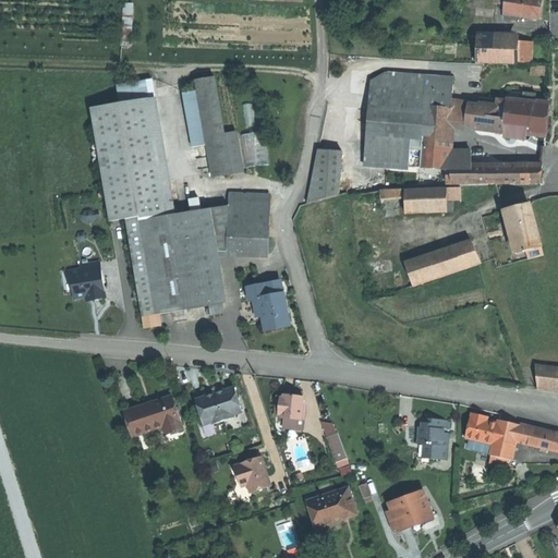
[(506,0),(505,12),(524,15),(524,16),(540,19),(542,8),(542,0),(506,0)]
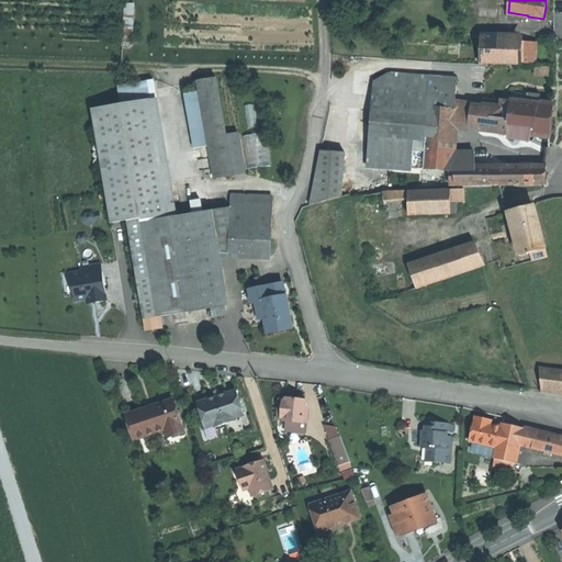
[(520,42),(480,40),(480,62),(520,63),(520,42)]
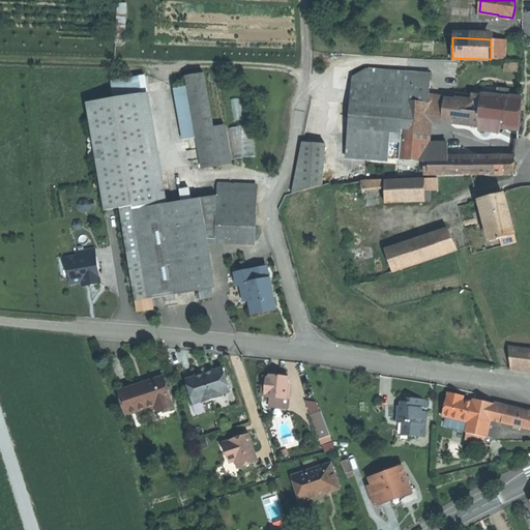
[(491,39),(491,59),(505,60),(505,39),(491,39)]
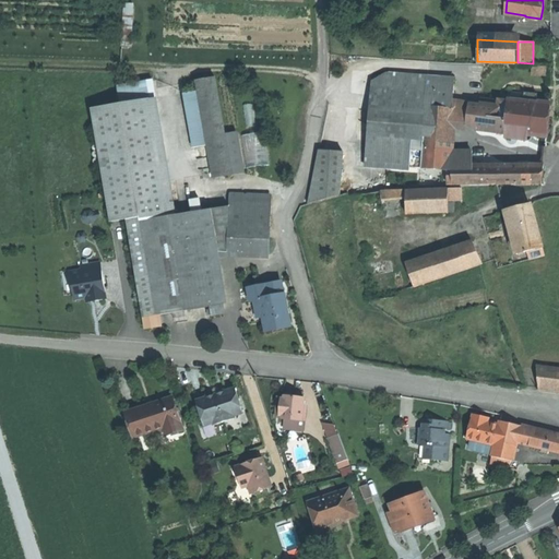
[(372,73),(371,86),(427,91),(427,90),(454,92),(455,79),(372,73)]
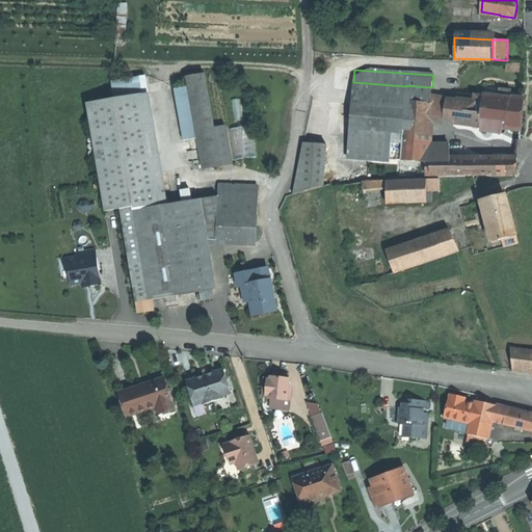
[(188,77),(204,169),(222,166),(215,128),(206,74),(188,77)]
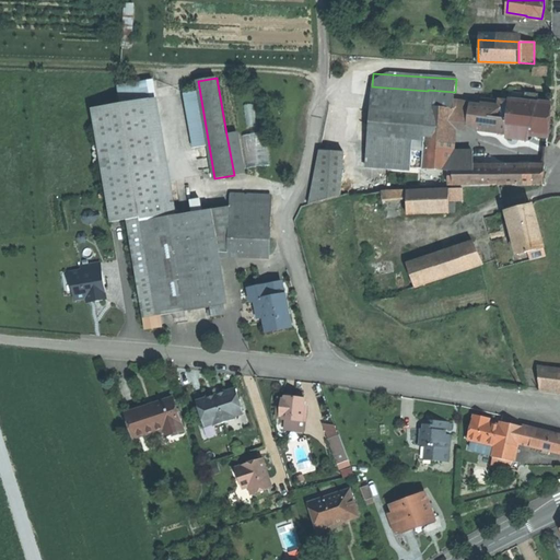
[(485,78),(481,105),(509,108),(509,112),(524,114),(525,108),(526,108),(526,105),(531,105),(532,100),(536,100),(535,103),(537,103),(538,95),(526,94),(525,103),(509,101),(511,81),(485,78)]
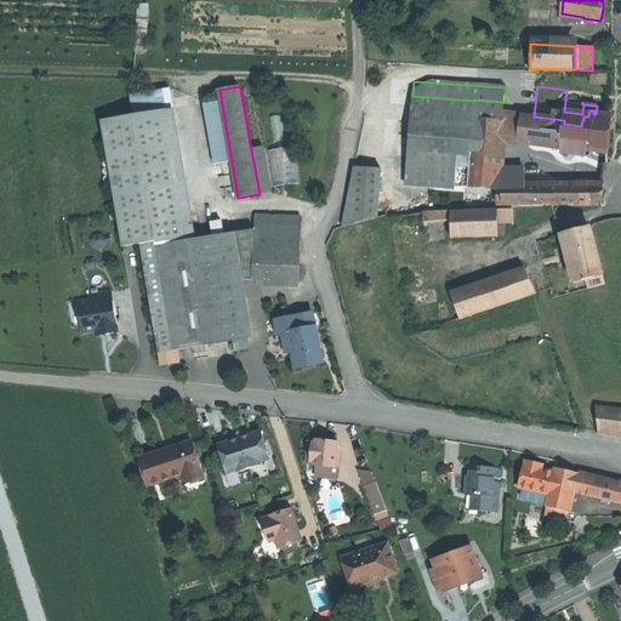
[(474,101),(412,96),(409,152),(453,155),(450,186),(468,188),(473,119),(474,101)]
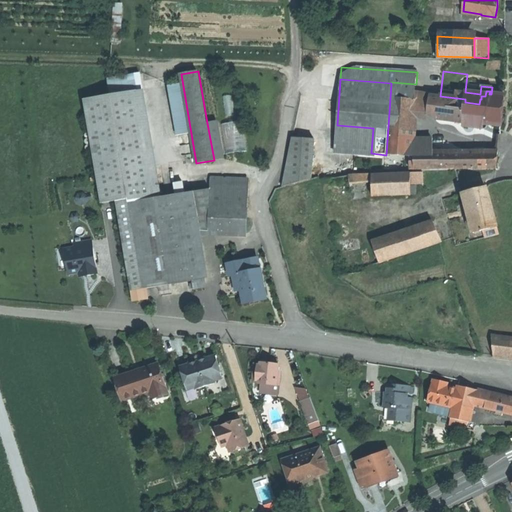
[(390,98),(415,100),(415,99),(416,84),(391,82),(391,83),(390,98)]
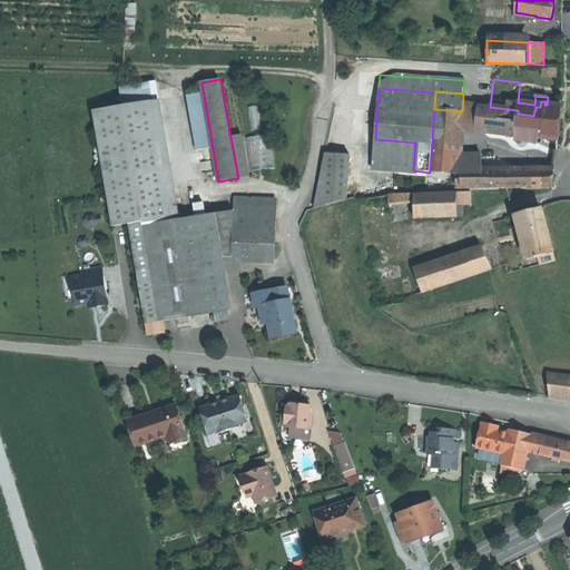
[(518,114),(516,135),(516,136),(516,140),(537,144),(537,137),(558,140),(559,126),(560,107),(547,105),(544,105),(546,101),(541,101),(540,107),(536,107),(536,110),(534,110),(533,116),(518,114)]
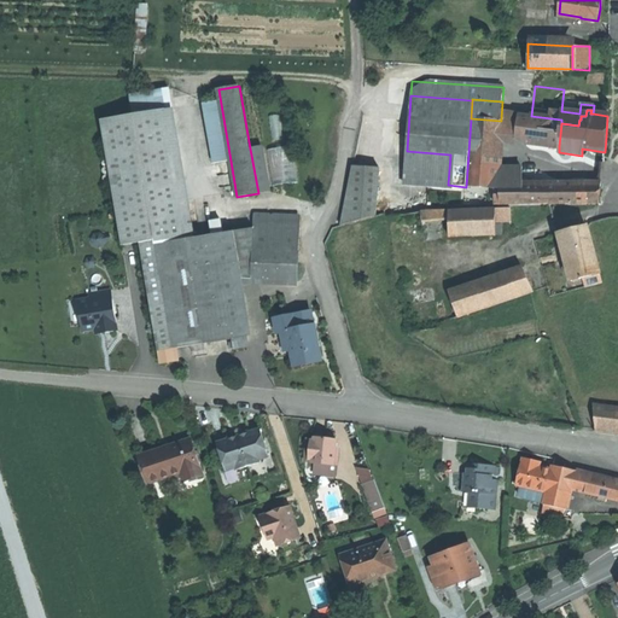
[(157,245),(188,240),(165,111),(101,122),(123,246),(141,244),(143,249),(157,245)]
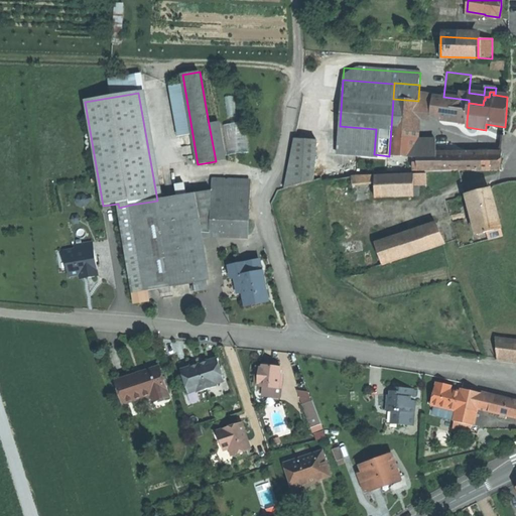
[(418,101),(417,117),(467,124),(467,122),(469,103),(469,100),(443,97),(443,98),(423,96),(418,100),(418,101)]
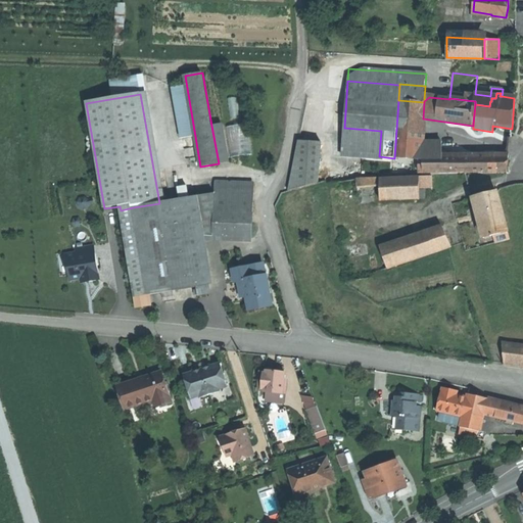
[(398,100),(394,158),(420,160),(420,158),(421,143),(423,119),(424,102),(398,100)]
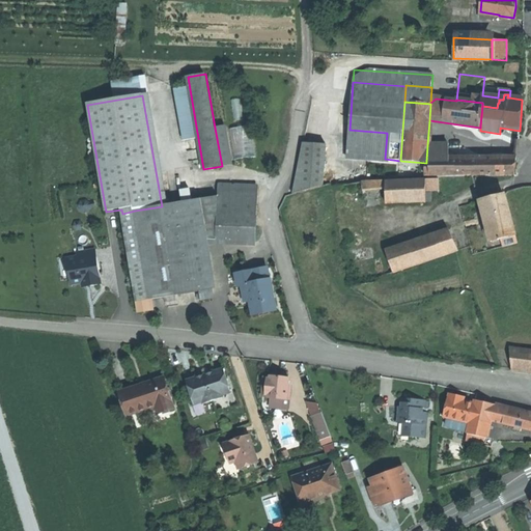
[(232,127),(235,159),(257,157),(254,124),(232,127)]
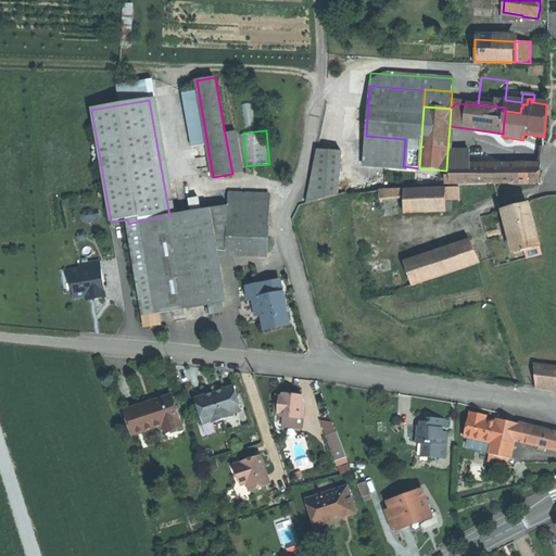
[(225,134),(232,174),(243,173),(237,131),(225,134)]
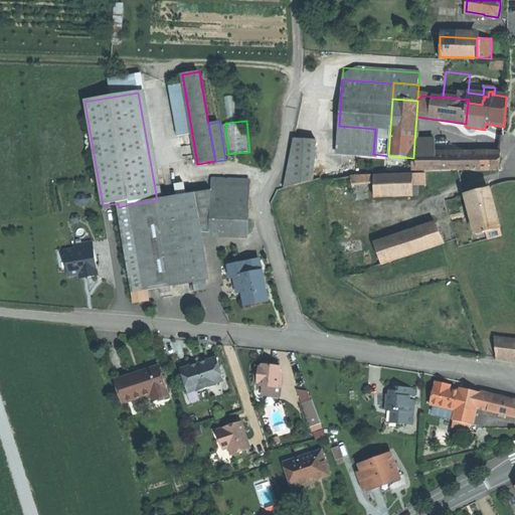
[(375,129),(339,126),(337,153),(369,156),(369,154),(373,154),(375,129)]
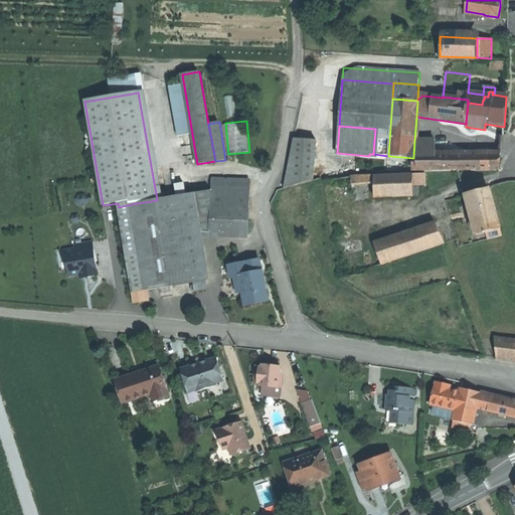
[(294,138),(285,188),(304,183),(313,180),(316,140),(294,138)]
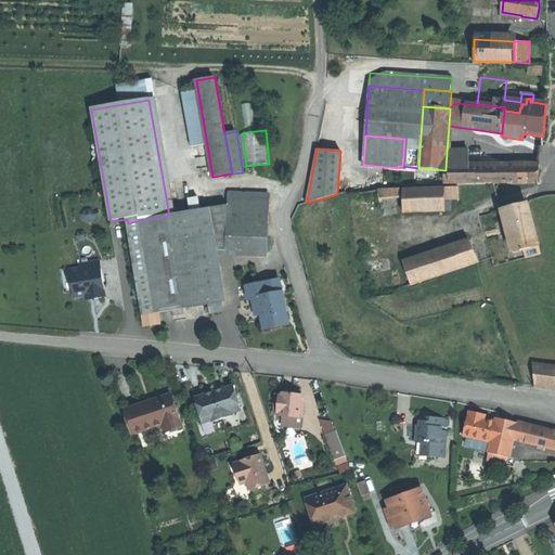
[(447,152),(446,168),(450,168),(454,168),(491,168),(491,152),(447,152)]
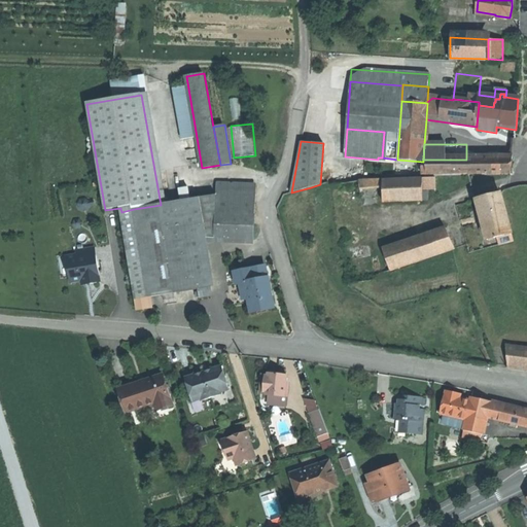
[(466,160),(431,160),(431,165),(431,175),(511,174),(512,157),(499,157),(499,161),(466,160)]
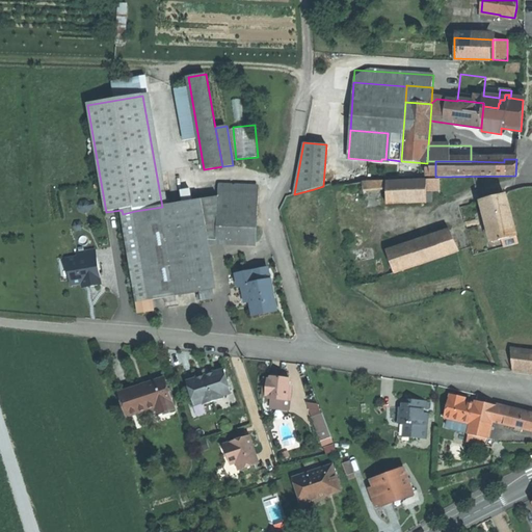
[(431,161),(427,161),(427,163),(426,177),(435,177),(435,166),(431,166),(431,161)]
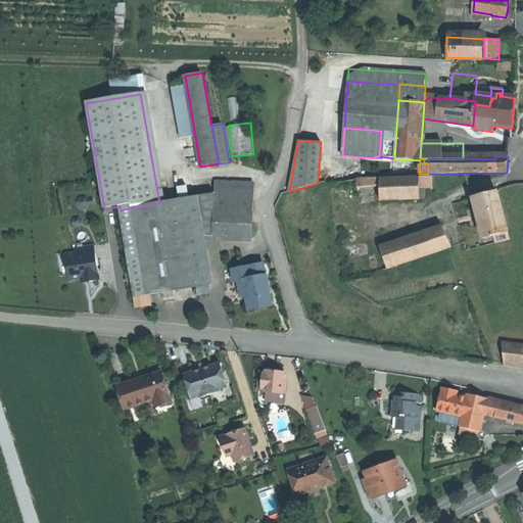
[(419,177),(379,179),(379,186),(380,200),(420,199),(420,188),(419,177)]
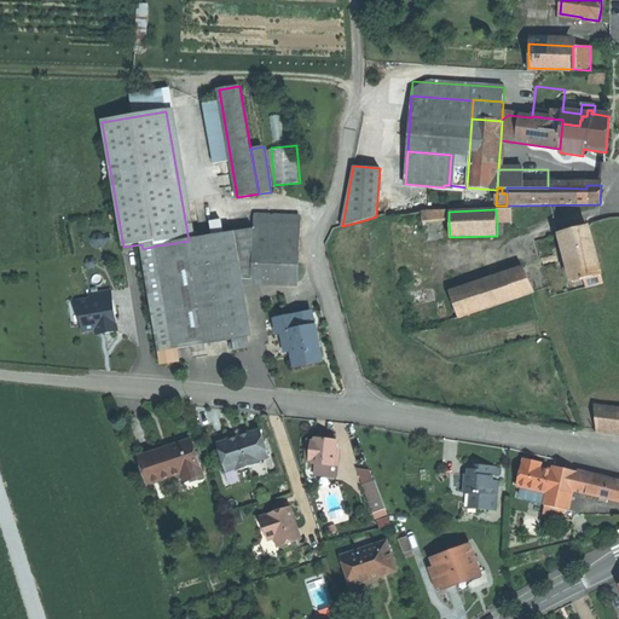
[(512,209),(496,209),(497,223),(512,221),(512,209)]
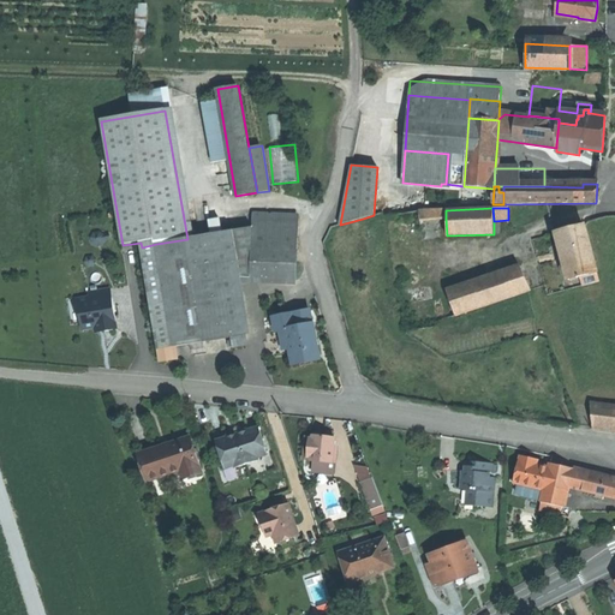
[(446,210),(419,212),(421,221),(446,219),(446,210)]
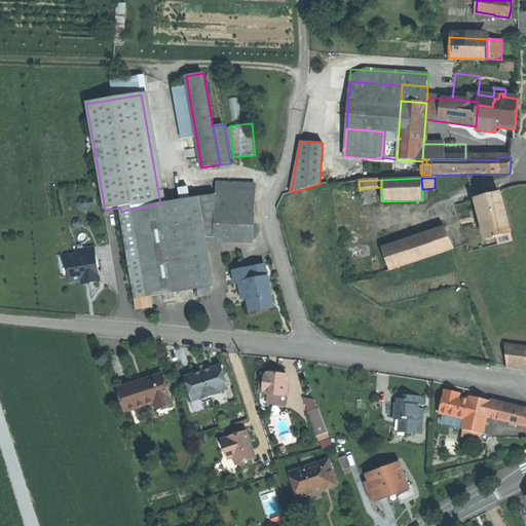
[(218,194),(215,237),(254,239),(257,186),(218,184),(218,194)]
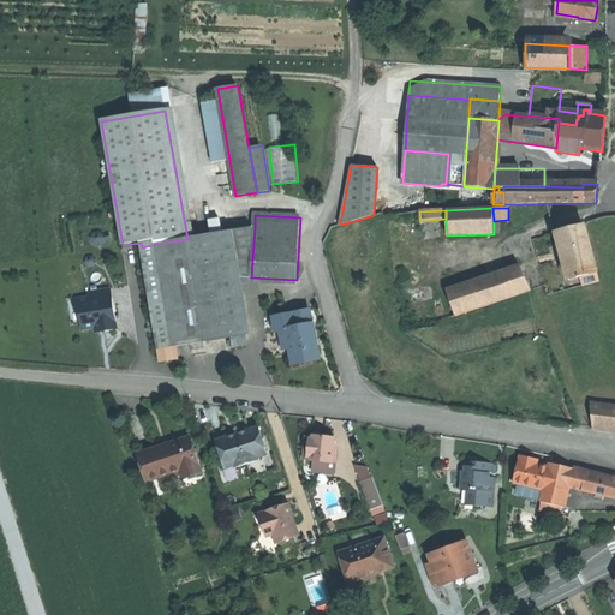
[(585,226),(556,234),(568,280),(580,278),(597,273),(591,252),(585,226)]
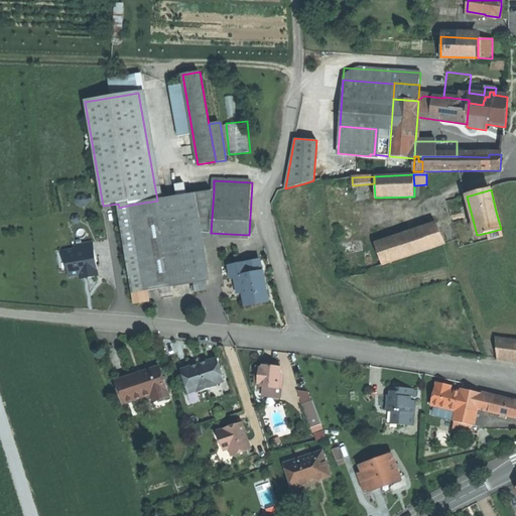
[(214,190),(191,195),(199,232),(211,233),(214,190)]
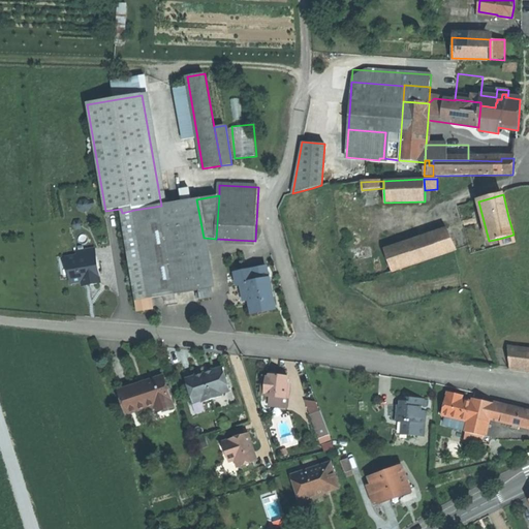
[(161,206),(134,210),(150,299),(200,290),(200,292),(197,293),(198,299),(213,296),(204,238),(196,199),(161,206)]
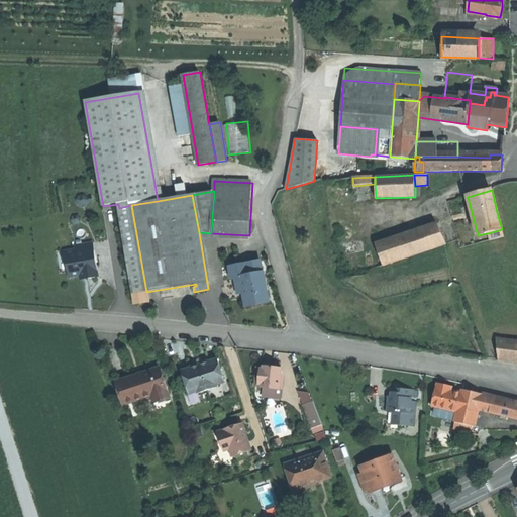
[(134,294),(146,292),(131,205),(119,208),(134,294)]
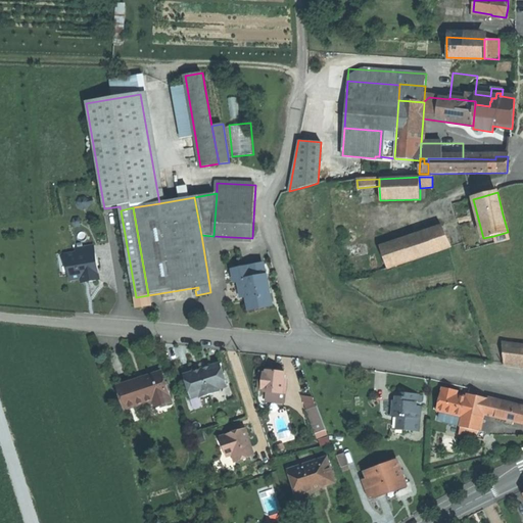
[(444,229),(381,251),(387,269),(450,246),(444,229)]
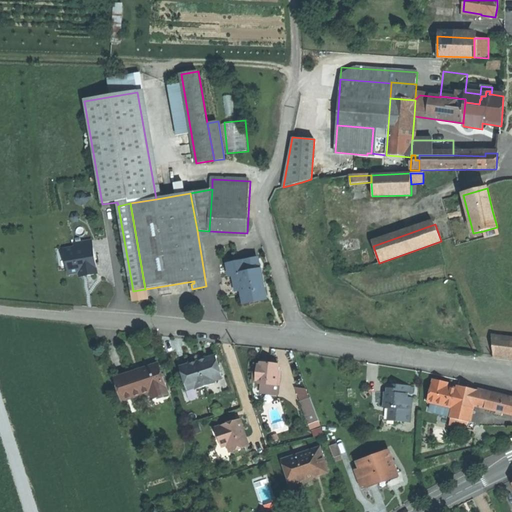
[(497,227),(483,231),(485,238),(499,234),(497,227)]
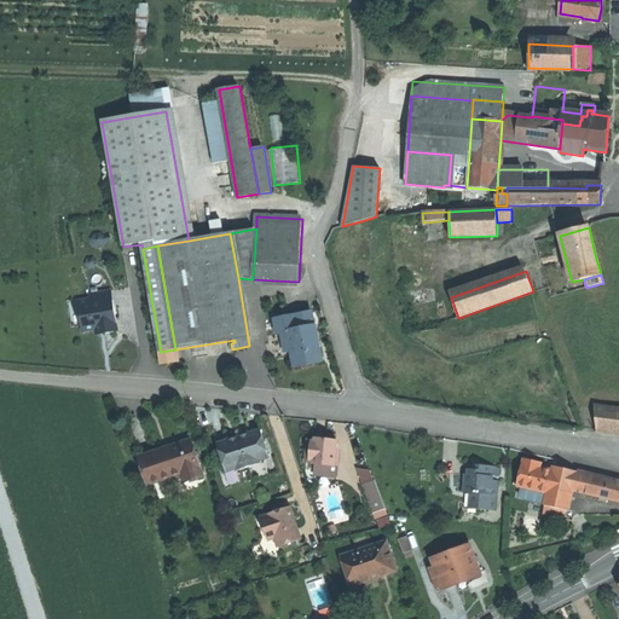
[(119,331),(111,290),(90,294),(92,305),(79,307),(84,333),(97,330),(99,330),(99,331),(105,331),(106,334),(119,331)]
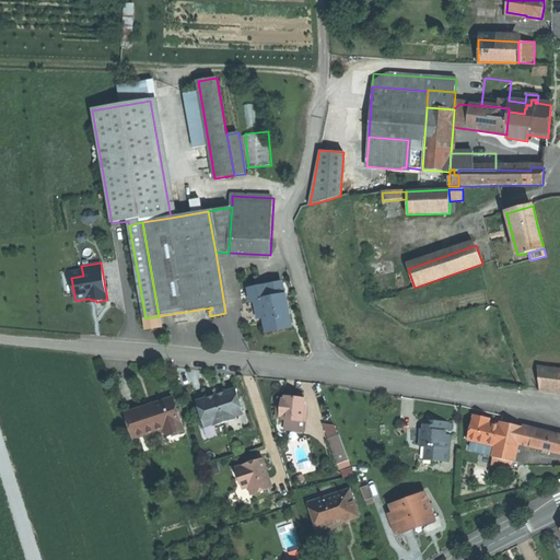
[(270,300),(287,295),(283,282),(267,286),(270,300)]
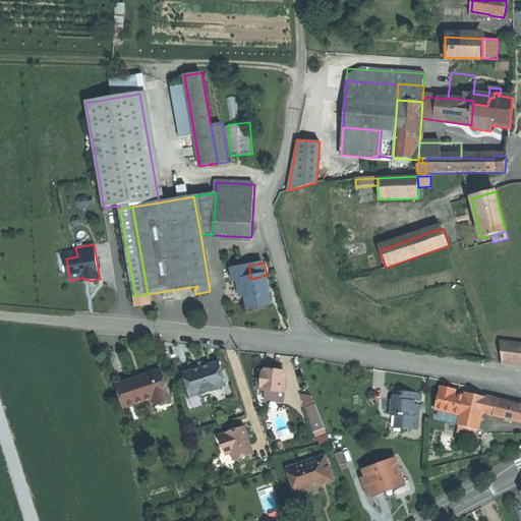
[(251,279),(248,266),(232,269),(235,282),(239,281),(251,279)]
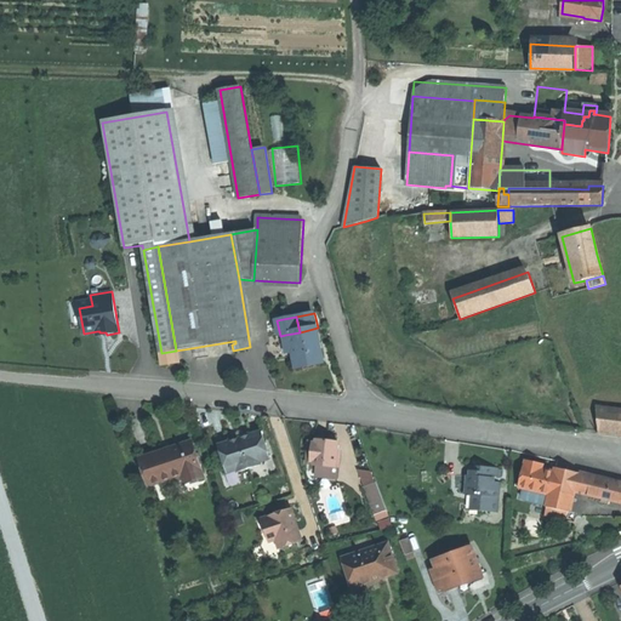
[(300,332),(285,335),(289,352),(295,351),(297,368),(312,365),(324,362),(318,328),(300,332)]
